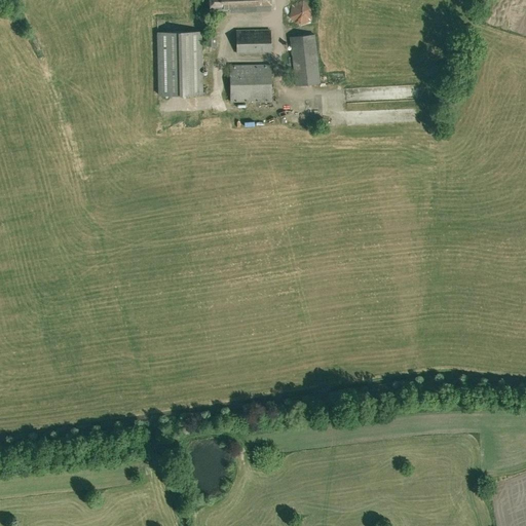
[(271,9),(270,0),(210,0),(211,9),(228,8),(228,11),(271,9)]
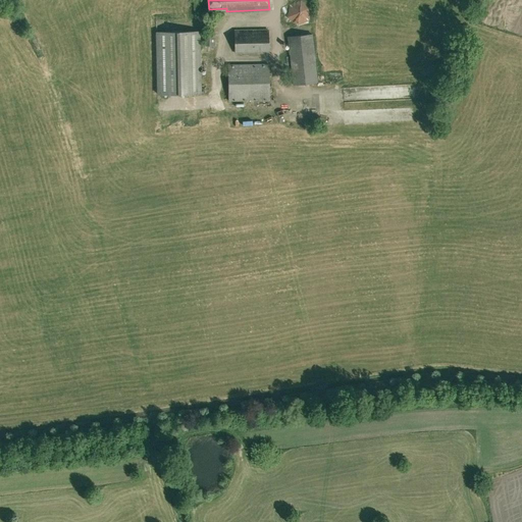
[(305,6),(284,9),(288,28),(300,25),(300,22),(308,21),(305,6)]
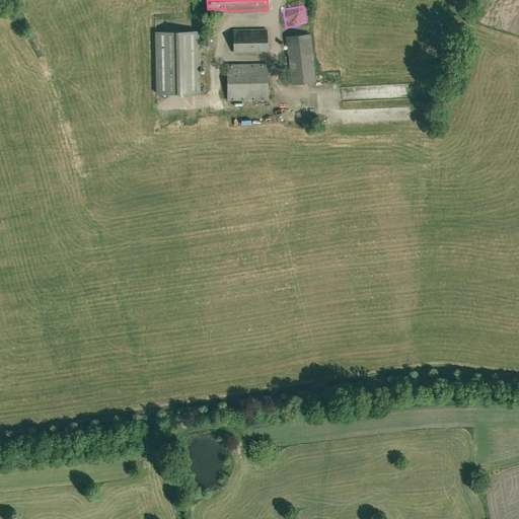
[(233,53),(268,52),(267,28),(233,28),(233,53)]
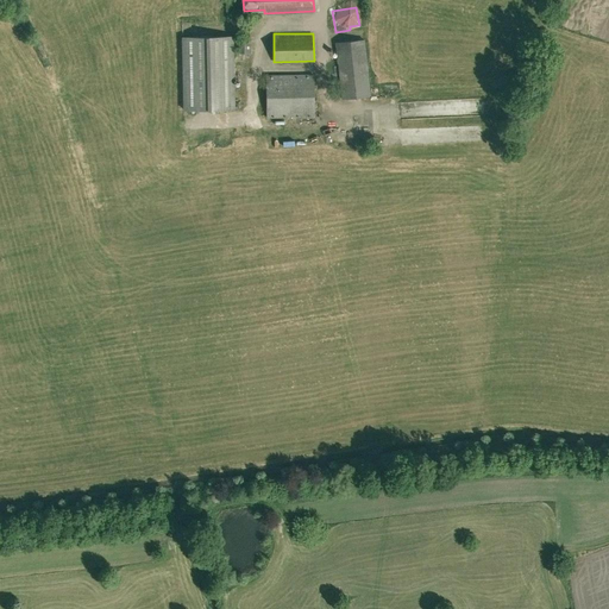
[(184,110),(234,108),(233,36),(183,37),(184,110)]
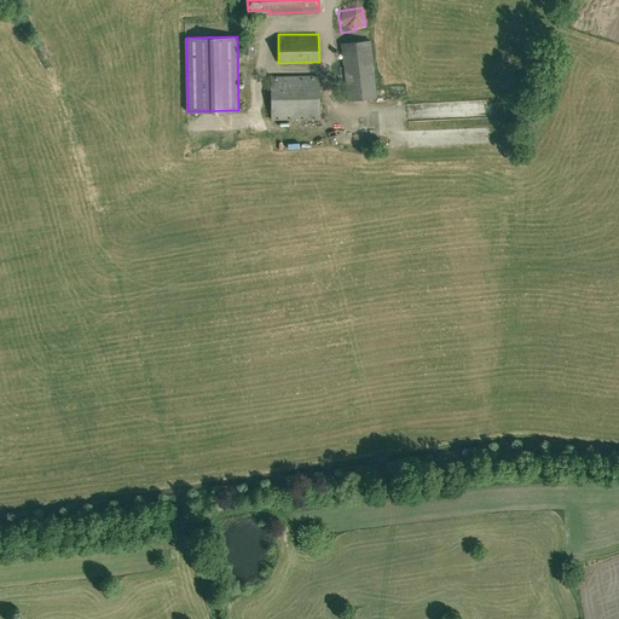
[(255,53),(255,38),(255,36),(241,38),(241,53),(249,53),(255,53)]
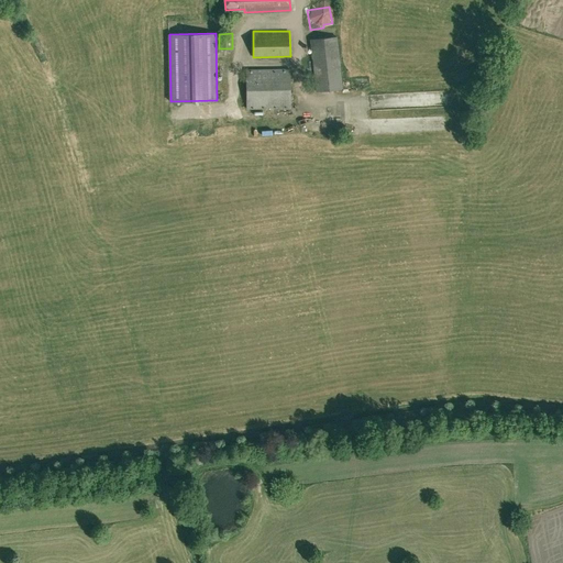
[(317,90),(342,88),(337,36),(311,39),(317,90)]
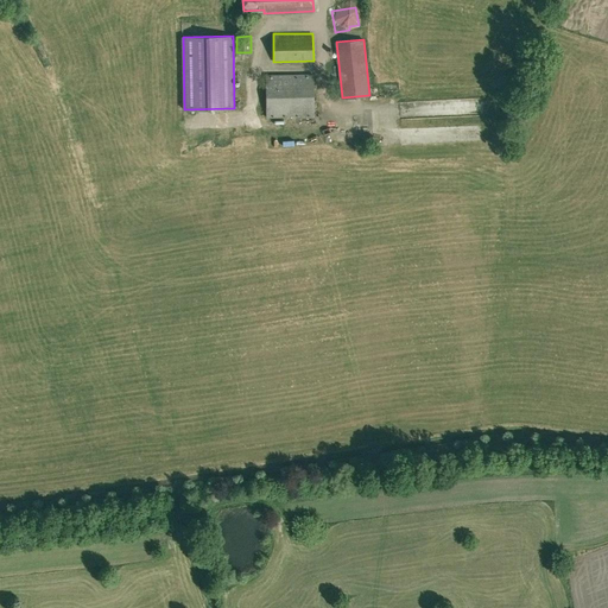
[(304,116),(304,118),(314,116),(314,113),(314,75),(266,75),(267,116),(304,116)]
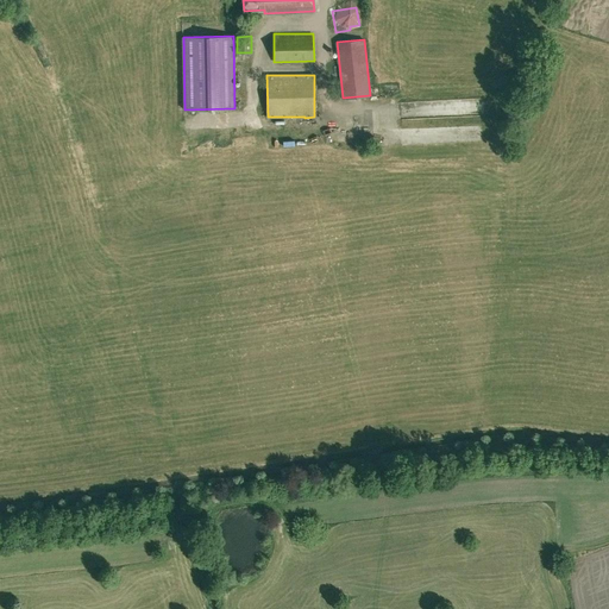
All buildings are outlined.
